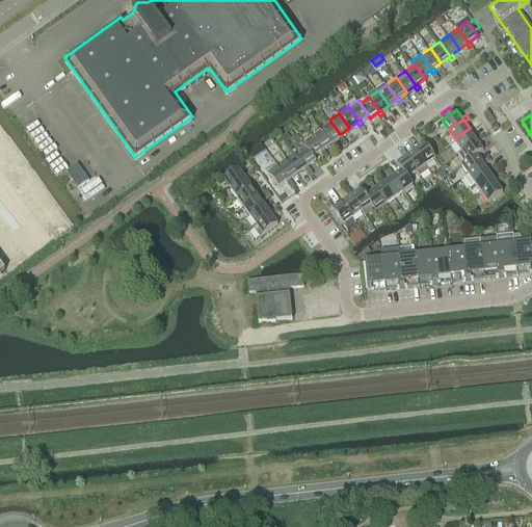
[(329,120),(321,126),(331,140),(339,135),(341,139),(345,136),(342,133),(340,134),(329,120)]
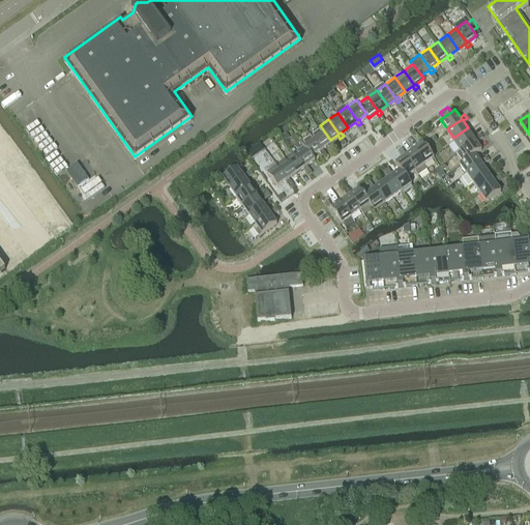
[(0,120),(0,162),(1,161),(52,231),(70,219),(0,120)]
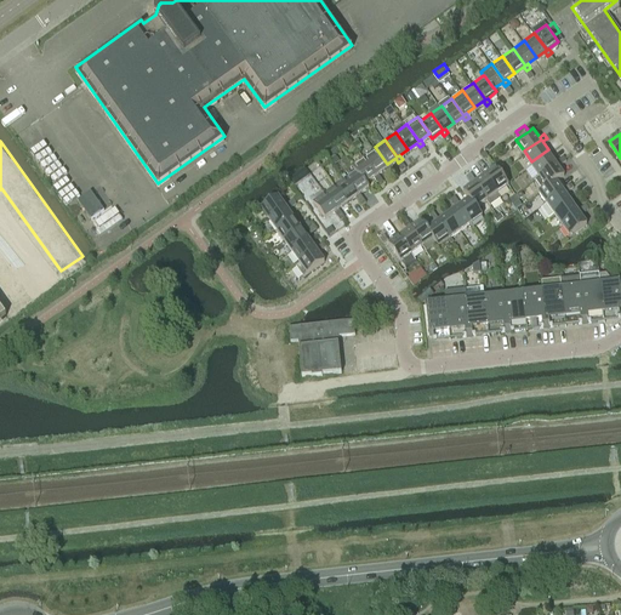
[(376,172),(379,170),(387,164),(375,147),(364,155),(376,172)]
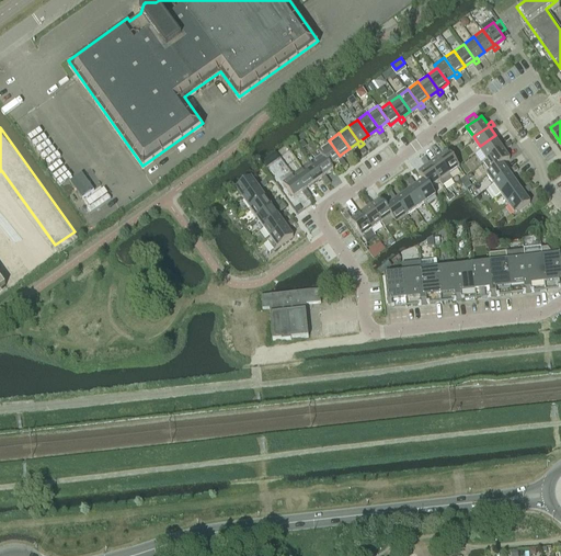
[(501,143),(495,135),(480,146),(487,156),(502,145),(501,143)]
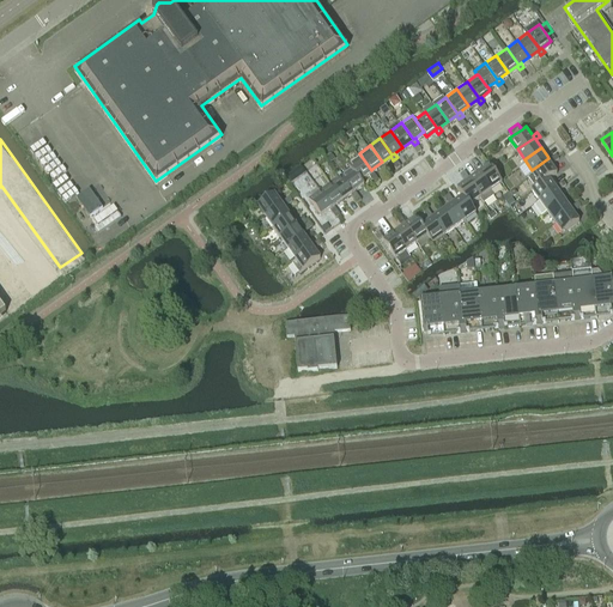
[(349,161),(351,164),(360,177),(362,176),(369,171),(372,175),(376,173),(374,168),(371,170),(359,153),(349,161)]
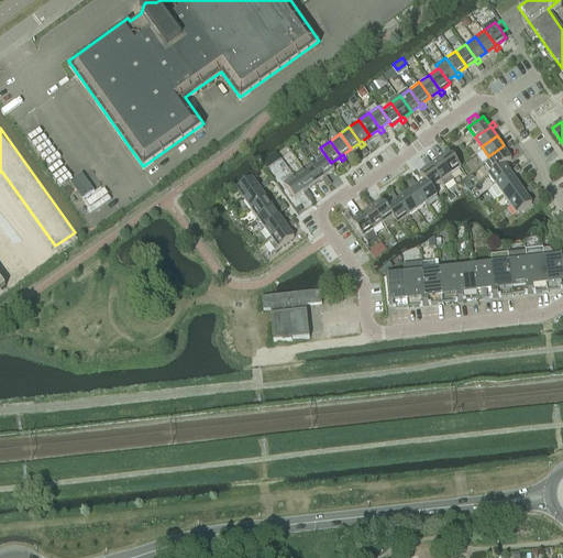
[(488,156),(495,165),(496,166),(504,161),(511,155),(506,148),(509,144),(507,141),(503,143),(504,145),(488,156)]
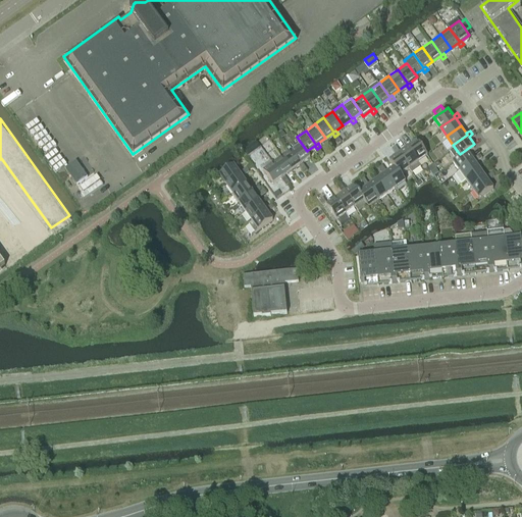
[(417,138),(408,144),(418,158),(427,152),(417,138)]
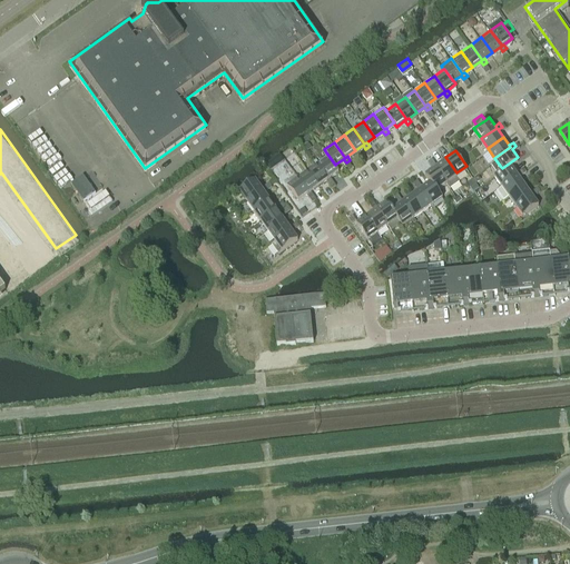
[(326,152),(317,159),(328,175),(330,174),(338,168),(336,164),(335,165),(326,152)]
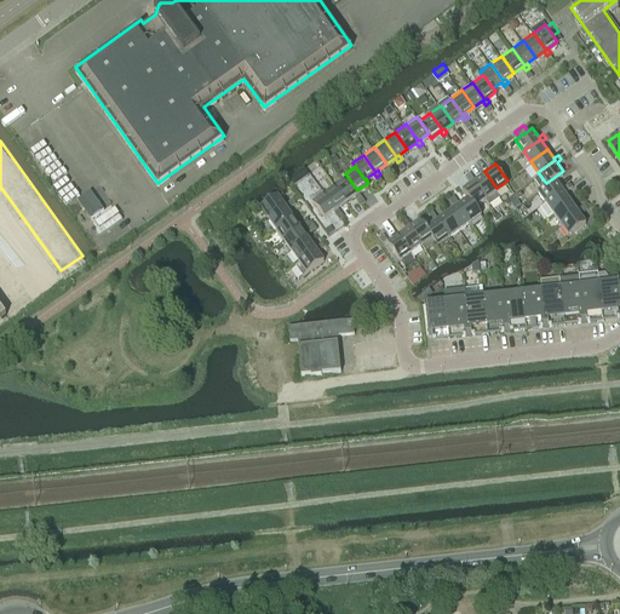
[(297,168),(288,174),(293,182),(302,176),(297,170),(297,168)]
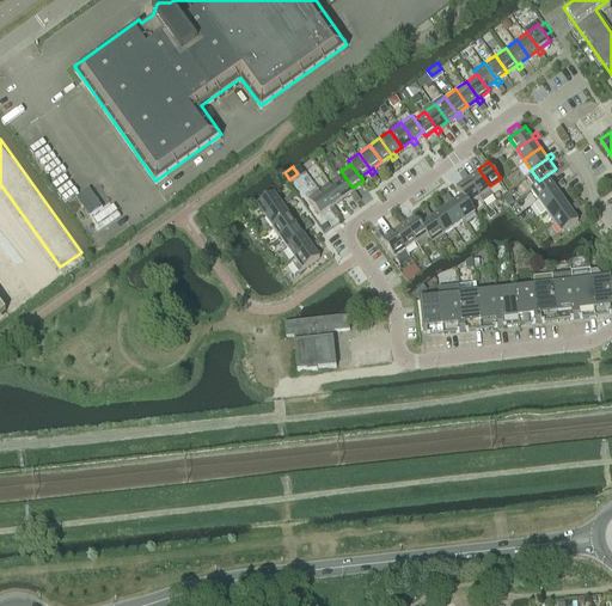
[(463,175),(465,178),(467,177),(479,194),(490,185),(478,169),(470,175),(466,171),(463,175)]
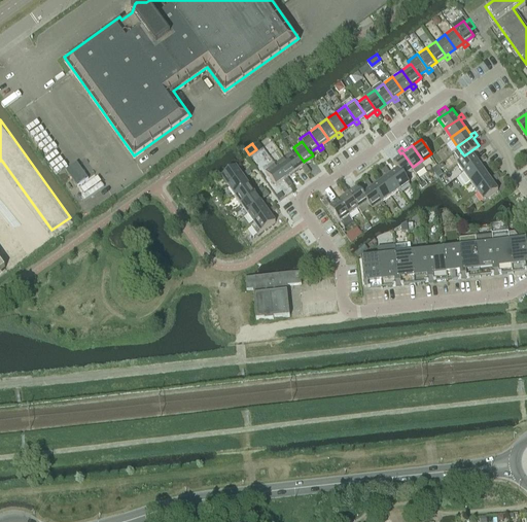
[(308,165),(305,161),(304,162),(293,147),(284,154),(294,169),(302,164),(304,167),(308,165)]
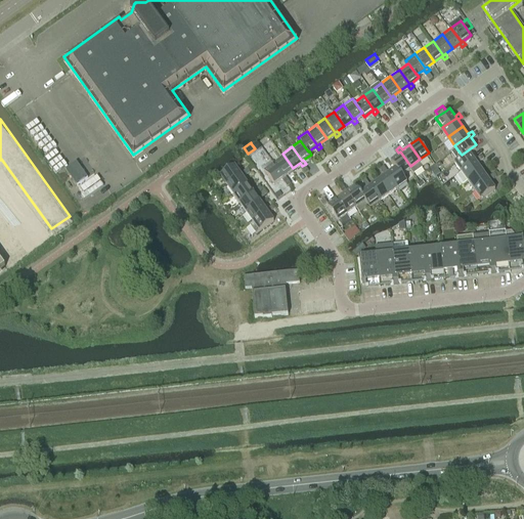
[(454,159),(461,168),(475,158),(474,157),(469,149),(462,155),(461,154),(454,159)]
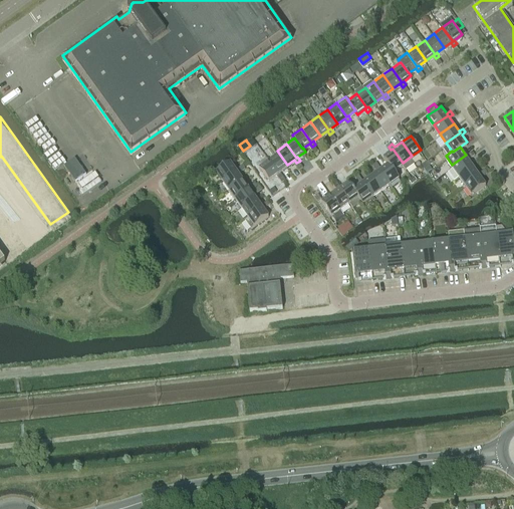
[(383,155),(388,162),(389,162),(394,169),(395,169),(403,163),(393,149),(391,150),(383,155)]
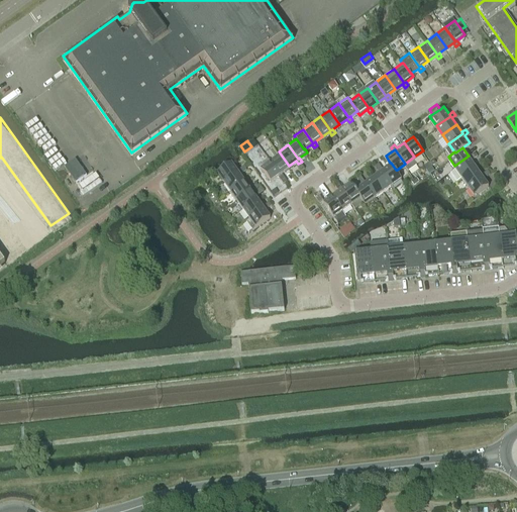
[(279,151),(270,158),(280,172),(282,171),(289,166),(279,151)]
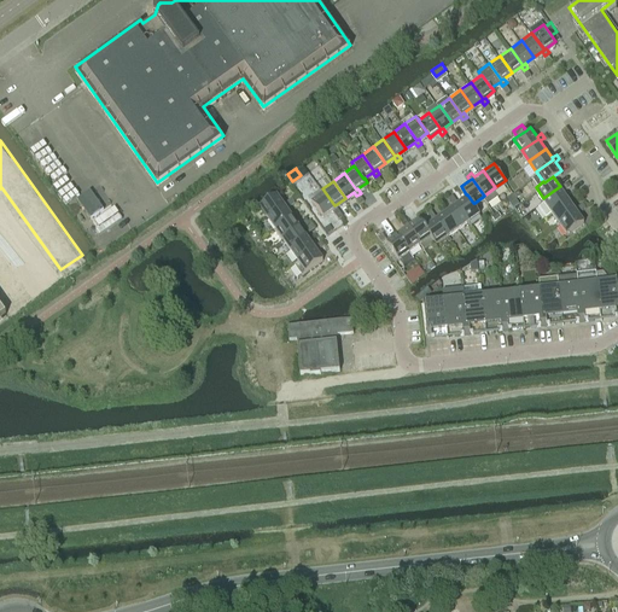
[(564,181),(559,185),(560,186),(543,198),(552,209),(569,197),(563,188),(566,186),(564,181)]
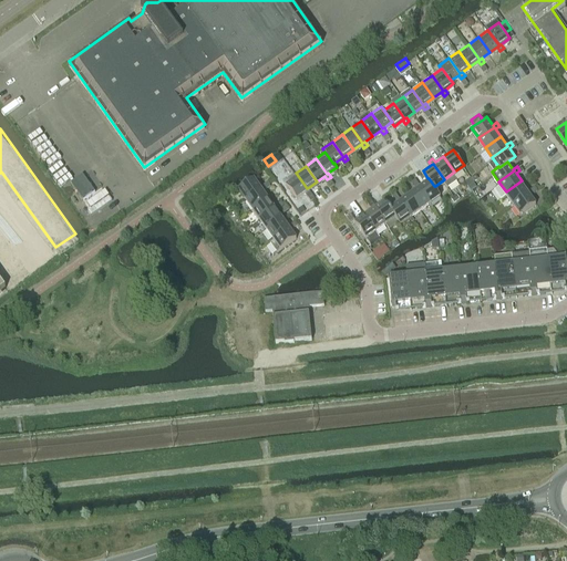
[(71,178),(83,196),(95,187),(82,170),(71,178)]
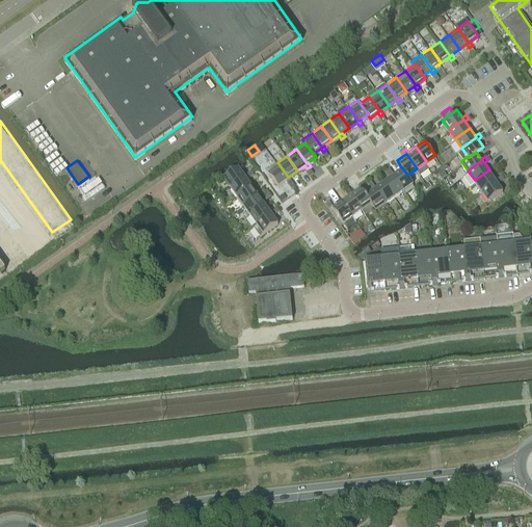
[(286,178),(289,182),(292,179),(290,176),(288,177),(277,162),(268,169),(278,184),(286,178)]
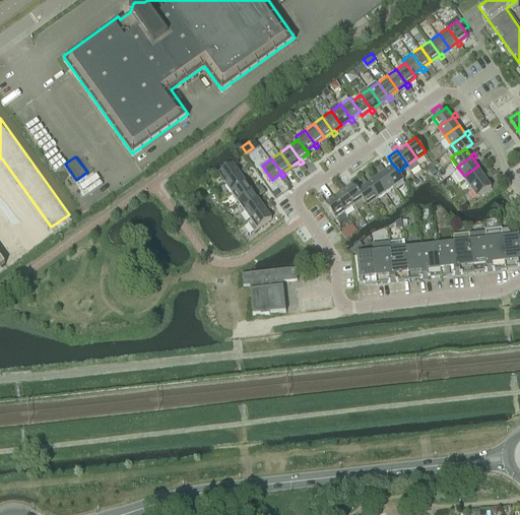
[(218,171),(225,181),(240,171),(238,169),(233,161),(218,171)]
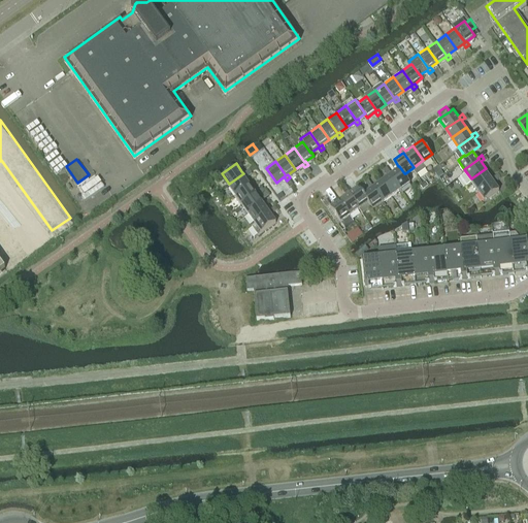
[(409,180),(405,173),(404,173),(399,166),(398,166),(392,171),(389,167),(386,170),(388,173),(390,172),(400,187),(409,180)]
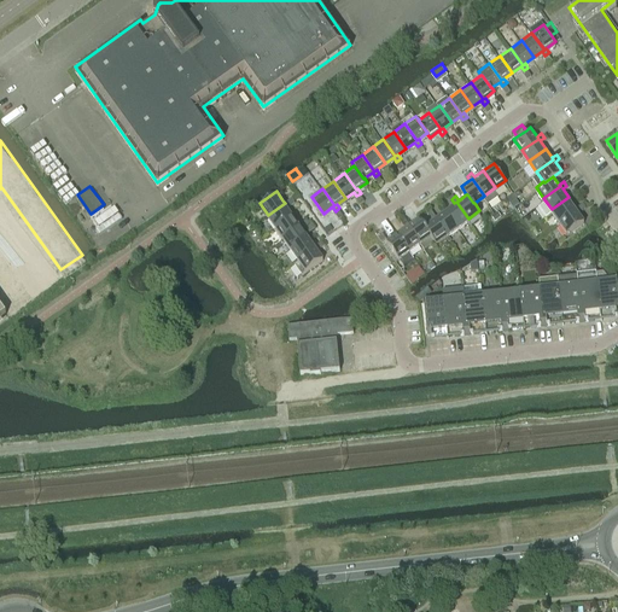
[(268,215),(275,225),(292,213),(286,204),(290,202),(287,197),(283,200),(285,203),(268,215)]
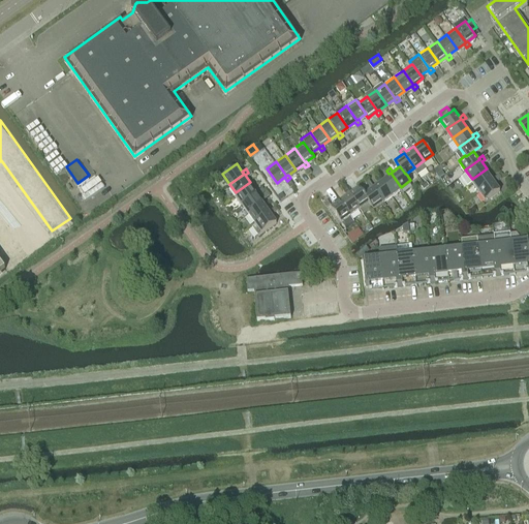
[(492,176),(487,168),(472,179),(478,188),(493,178),(492,176)]
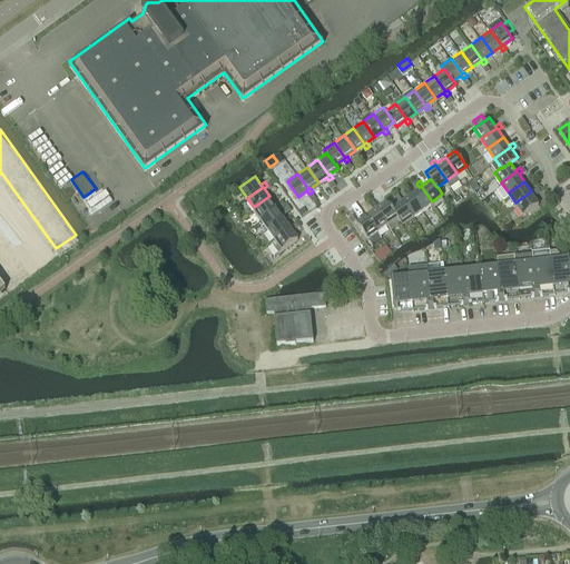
[(422,208),(432,201),(421,186),(419,187),(411,193),(422,208)]
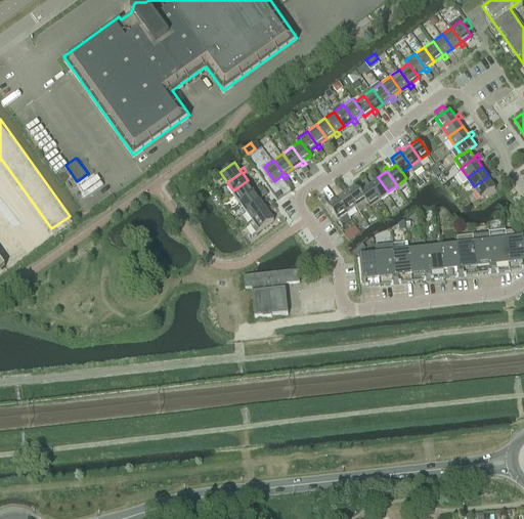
[(490,172),(487,174),(488,176),(474,186),(481,196),(495,185),(489,178),(493,175),(490,172)]
